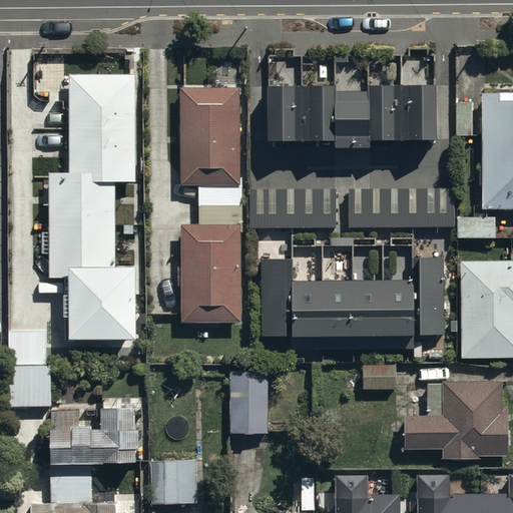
[(138,180),(136,74),(68,75),(69,171),(48,171),(49,230),(43,230),(43,252),(49,252),(49,277),(68,277),(69,336),(136,334),(135,266),(116,266),(115,180),(138,180)]
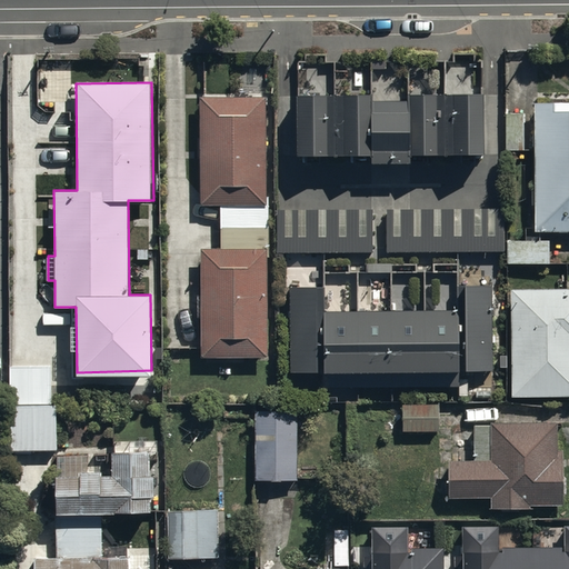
[(368,89),(293,90),(293,152),(369,152),(369,161),(408,160),(408,149),(480,148),(480,89),(407,89),(407,97),(368,97),(368,89)]
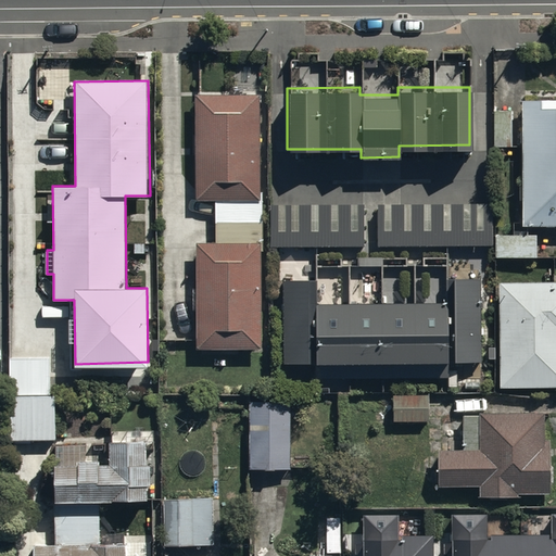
[(260,345),(258,95),(193,95),(193,199),(216,199),(216,240),(193,240),(193,345),(260,345)]
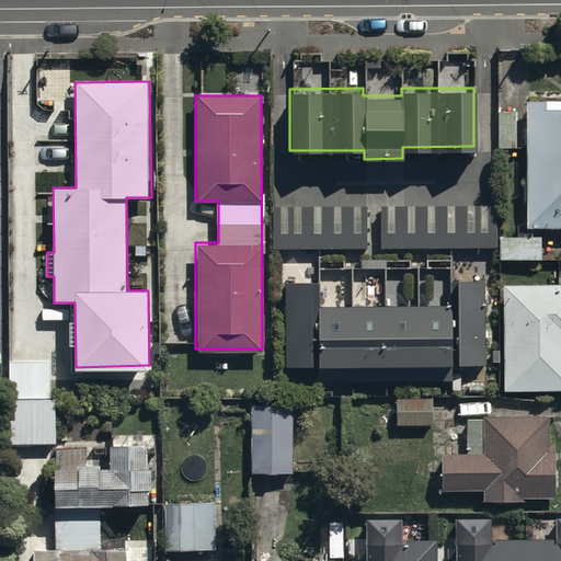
[(560,225),(560,95),(525,96),(525,111),(500,111),(500,147),(525,147),(525,226),(560,225)]
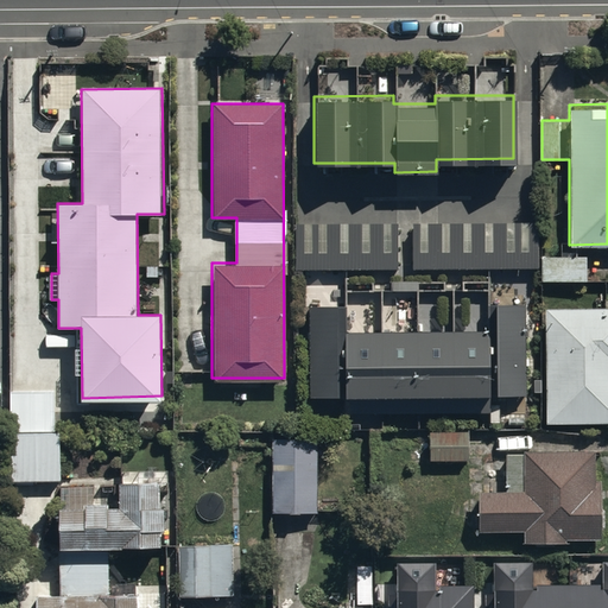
[(394,220),(297,222),(298,272),(396,270),(394,220)]
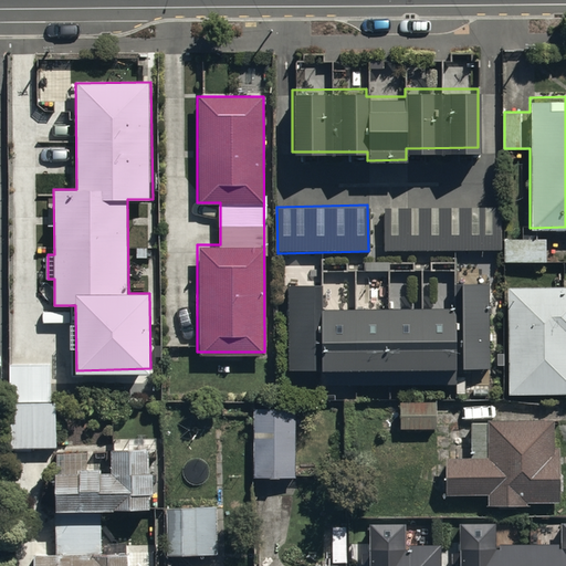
[(501,207),(385,206),(385,247),(501,248),(501,207)]
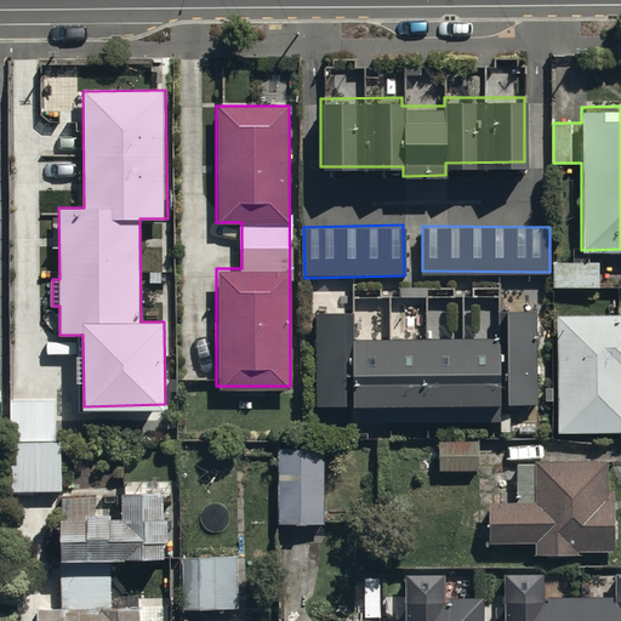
[(600,262),(553,262),(553,288),(600,286),(600,262)]
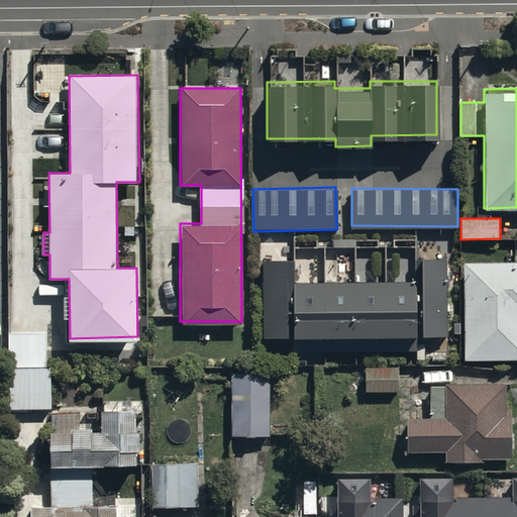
[(294,260),(263,260),(263,337),(297,336),(297,349),(416,348),(416,335),(444,335),(444,257),(415,257),(415,279),(295,280),(294,260)]
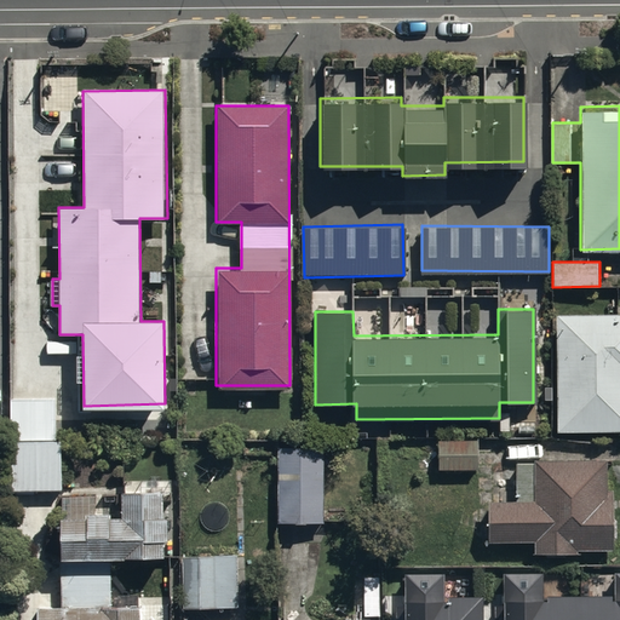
[(619,314),(552,314),(552,430),(619,430),(619,314)]
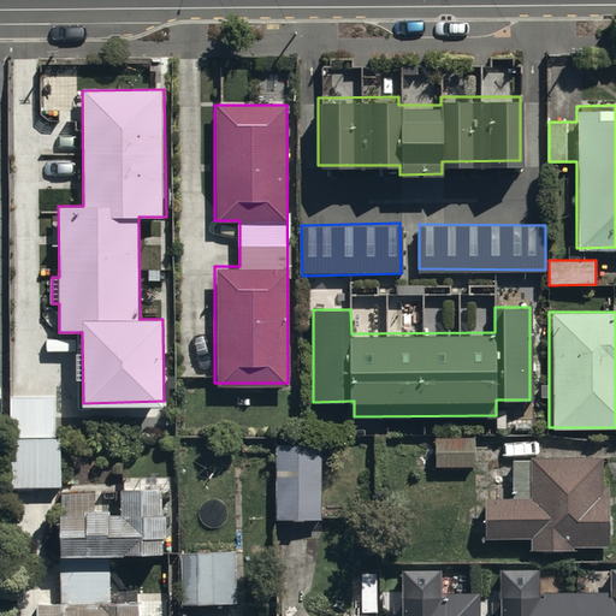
[(12,438),(54,437),(53,392),(12,394),(12,438)]
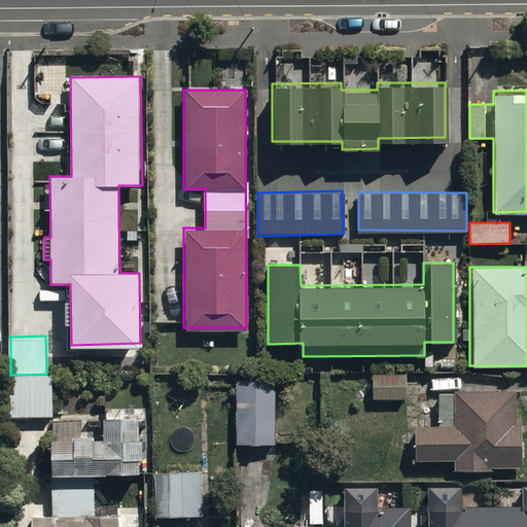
[(405,373),(372,374),(373,399),(405,398),(405,373)]
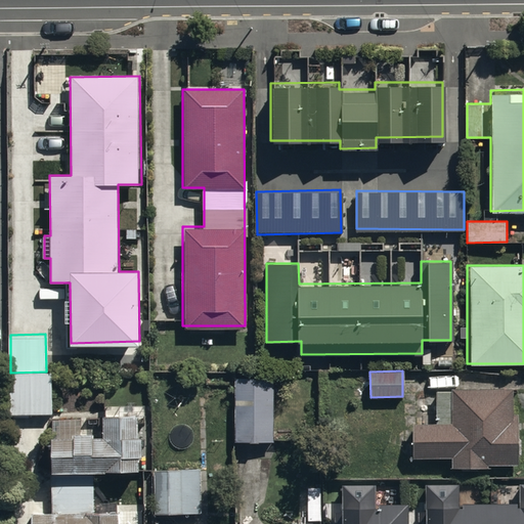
[(46,372),(10,373),(11,413),(54,412),(53,372),(46,372)]
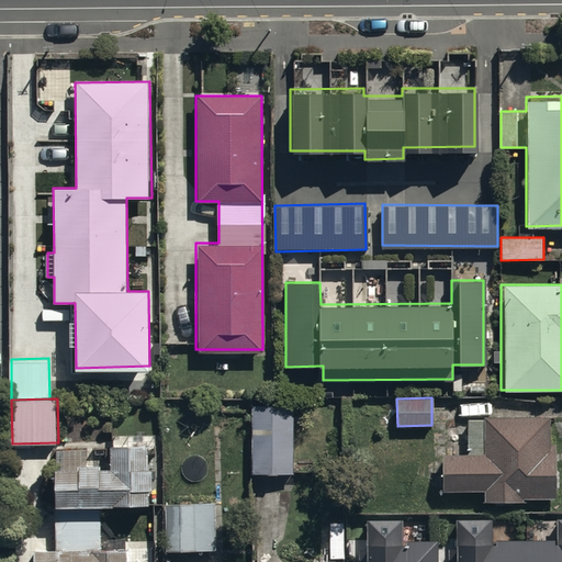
[(292,472),(292,404),(262,404),(262,472),(292,472)]
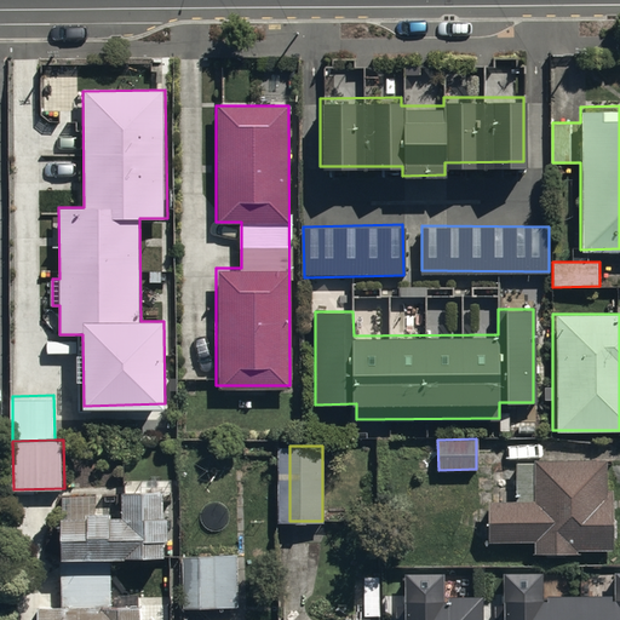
[(604,457),(535,457),(535,461),(516,461),(516,499),(486,499),(486,538),(534,538),(534,549),(614,550),(614,487),(604,487),(604,457)]
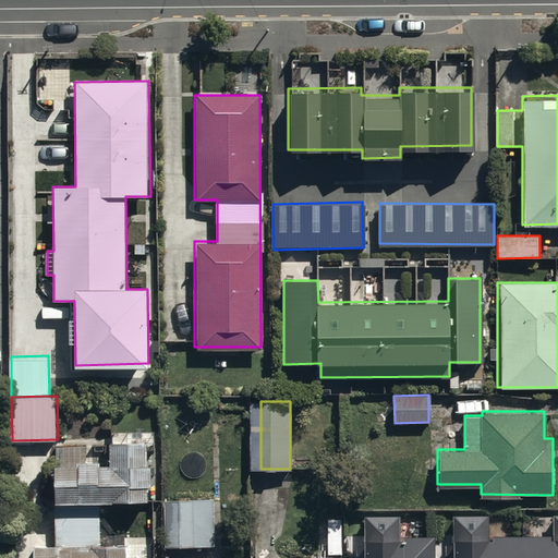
[(150,460),(147,460),(147,439),(109,439),(109,462),(99,462),(99,457),(89,457),(89,445),(53,445),(53,544),(32,544),(32,557),(123,557),(124,543),(98,543),(98,500),(112,500),(112,498),(147,498),(147,484),(150,484),(150,460)]
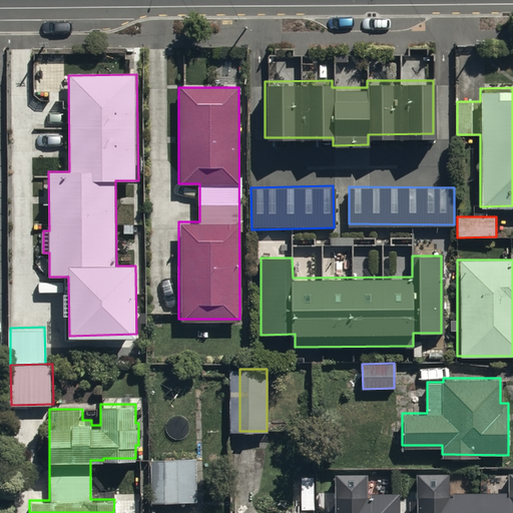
[(197,458),(150,458),(150,502),(197,502),(197,458)]
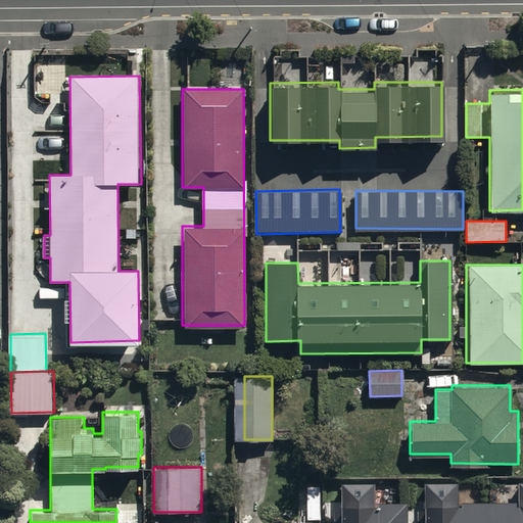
[(457,484),(426,484),(426,522),(522,522),(522,481),(519,482),(519,507),(457,507),(457,484)]
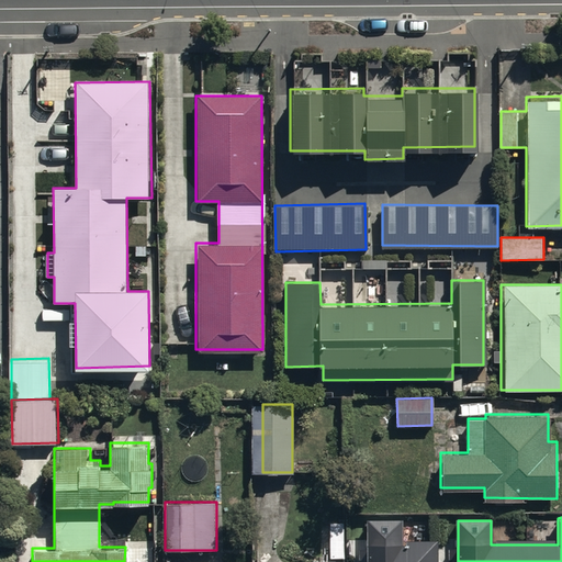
[(403,523),(368,523),(368,561),(437,561),(437,543),(403,543),(403,523)]
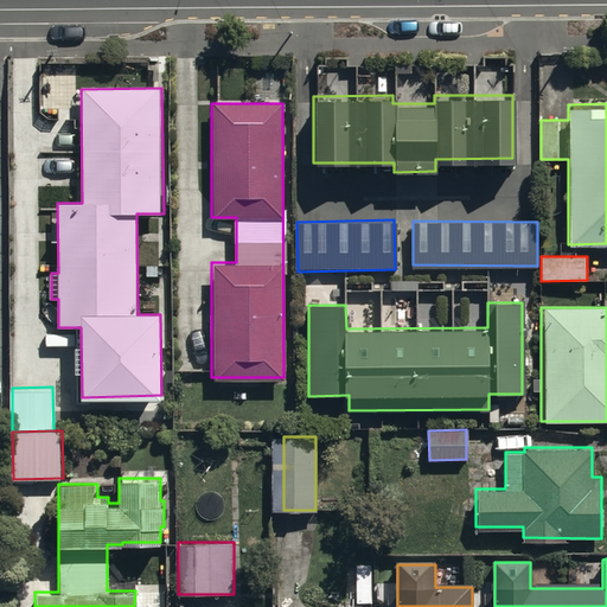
All buildings are outlined.
